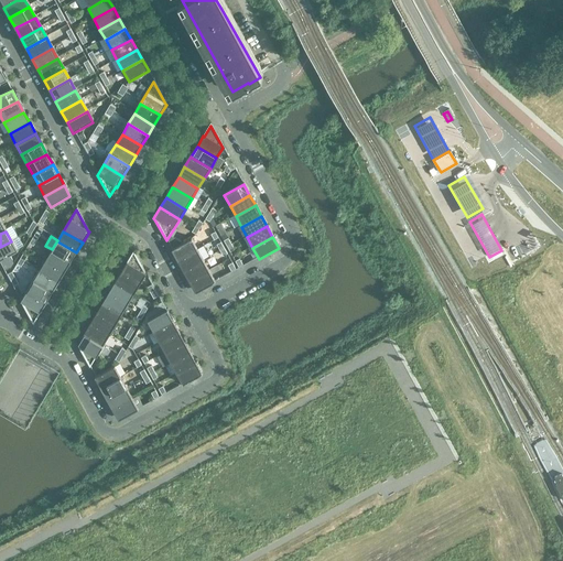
[(197,251),(191,240),(171,251),(177,262),(197,251)]
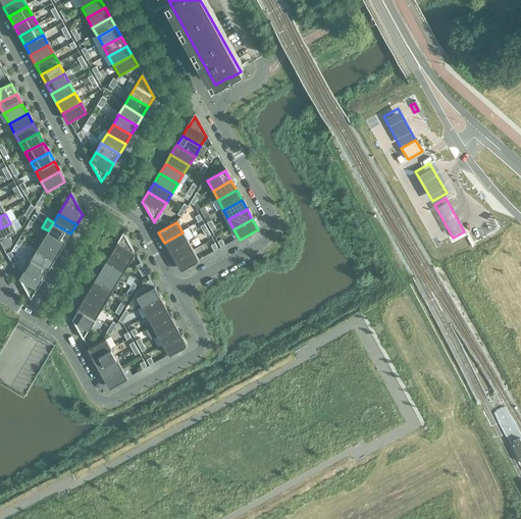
[(0,242),(16,234),(10,223),(0,228),(0,242)]
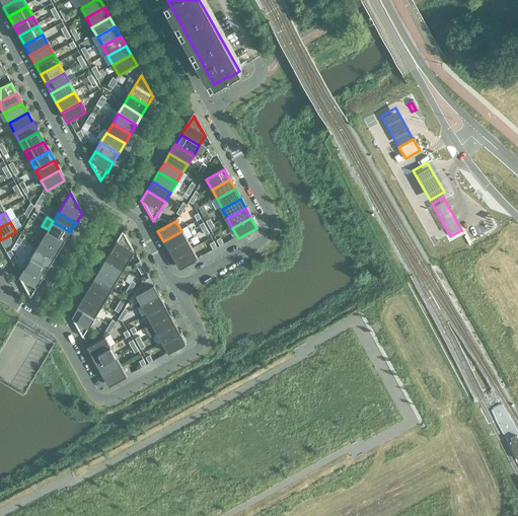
[(70,232),(53,222),(47,231),(65,242),(70,232)]
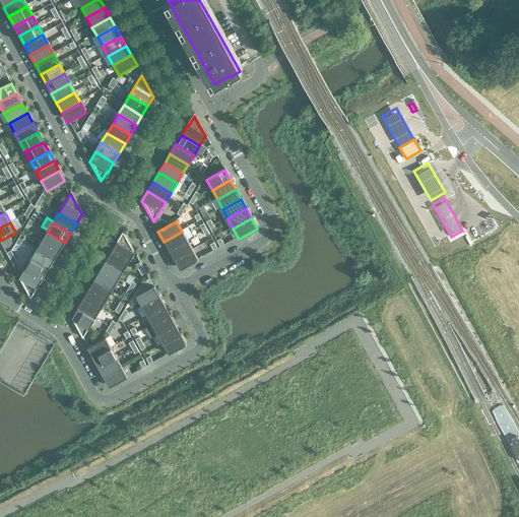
[(65,243),(47,232),(42,241),(59,252),(65,243)]
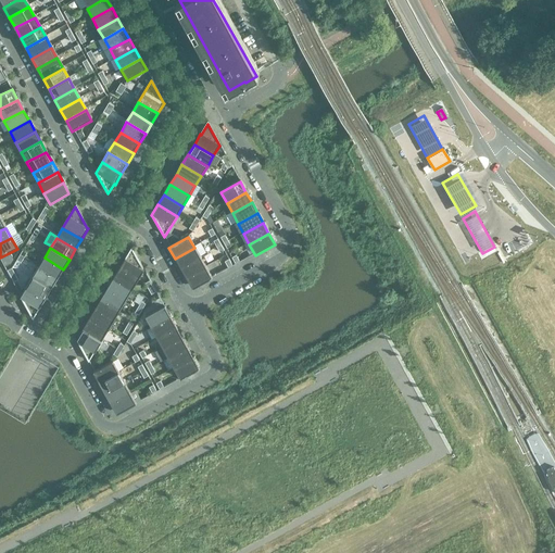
[(180,268),(200,258),(194,248),(175,259),(180,268)]
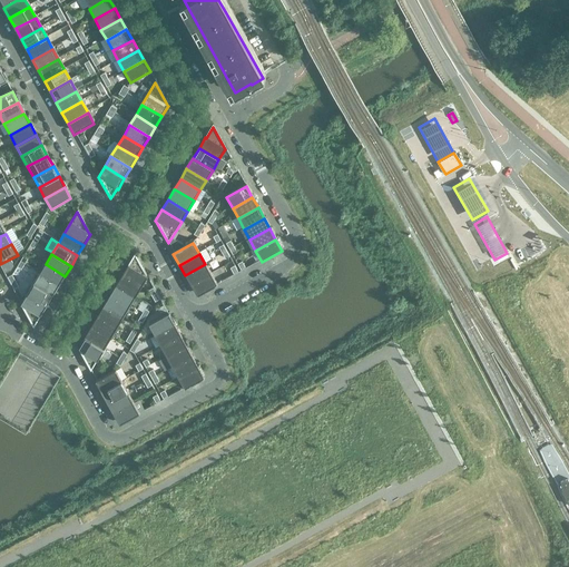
[(506,254),(496,258),(499,264),(508,260),(508,258),(506,254)]
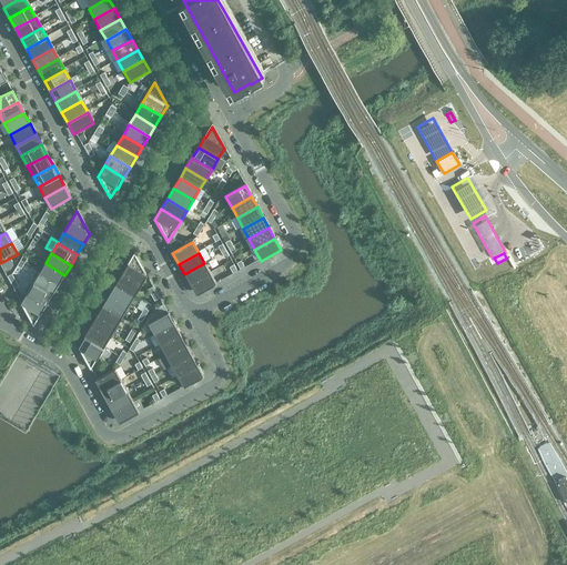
[(147,278),(134,255),(128,265),(121,276),(122,276),(140,288),(147,278)]
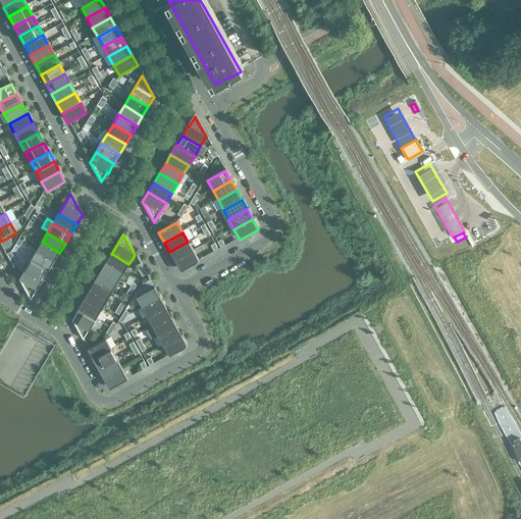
[(59,253),(42,242),(36,252),(54,262),(59,253)]
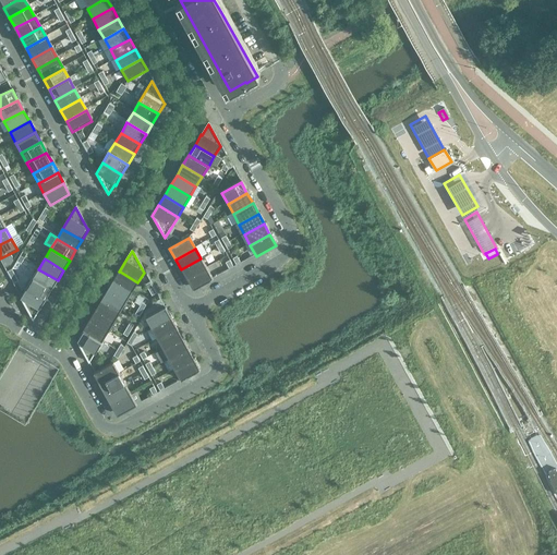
[(186,280),(206,269),(201,258),(181,269),(186,280)]
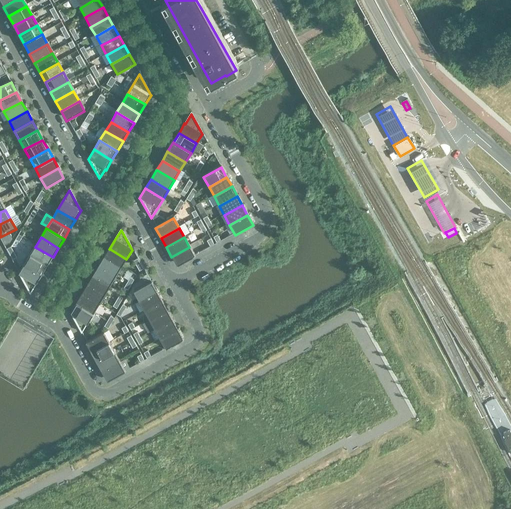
[(53,257),(35,247),(30,256),(47,266),(53,257)]
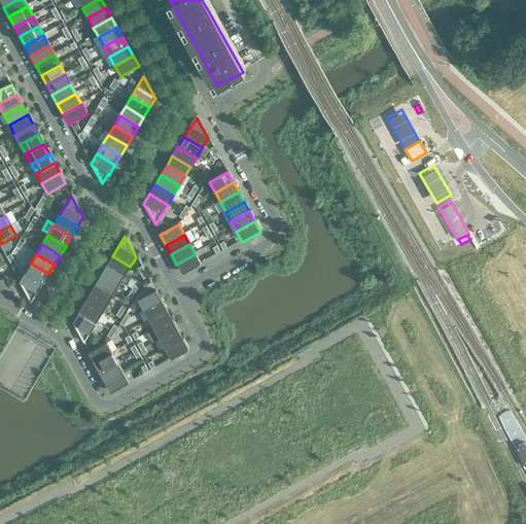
[(201,265),(195,254),(176,265),(182,275),(201,265)]
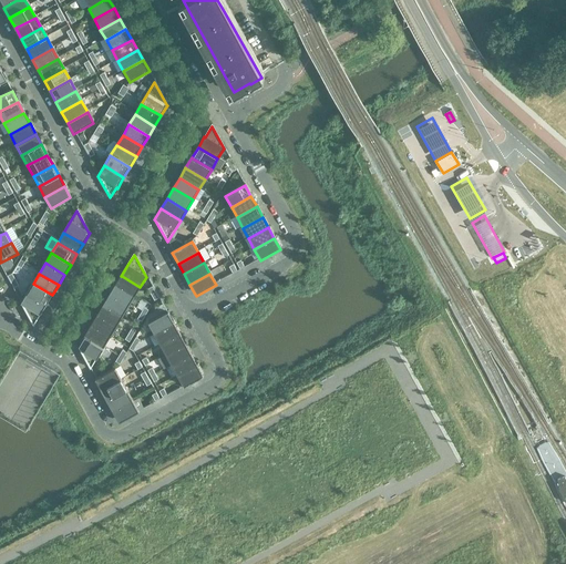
[(140,287),(122,276),(121,276),(114,286),(115,286),(134,297),(140,287)]
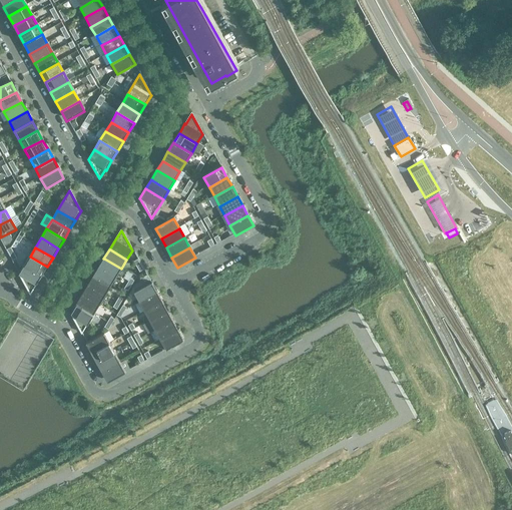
[(47,267),(30,257),(24,266),(42,277),(47,267)]
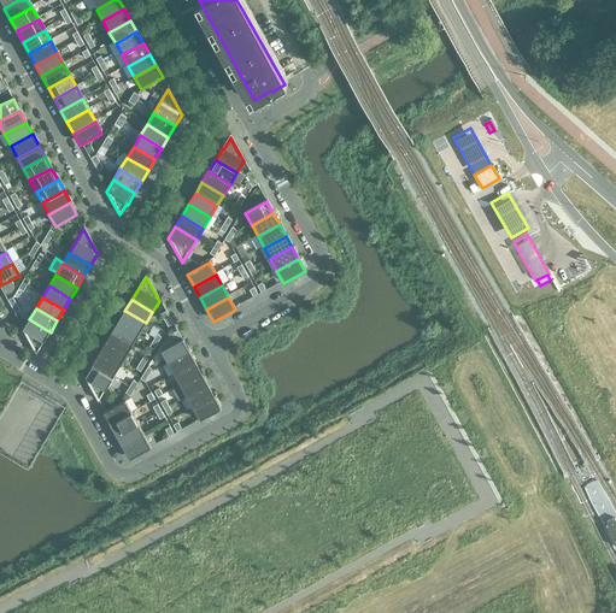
[(146,323),(125,311),(124,311),(118,322),(118,323),(139,335),(146,323)]
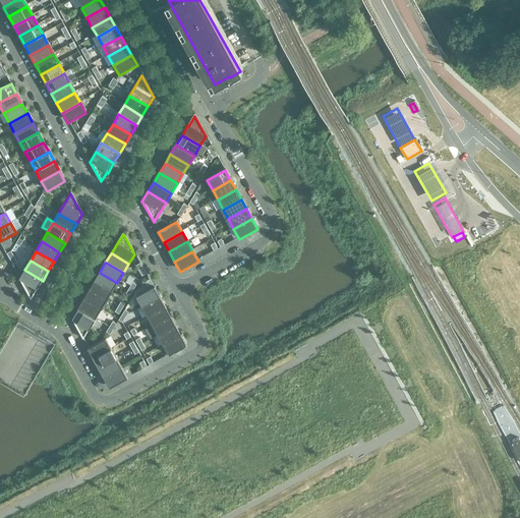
[(37,290),(43,281),(24,270),(18,279),(30,299),(36,290),(37,290)]
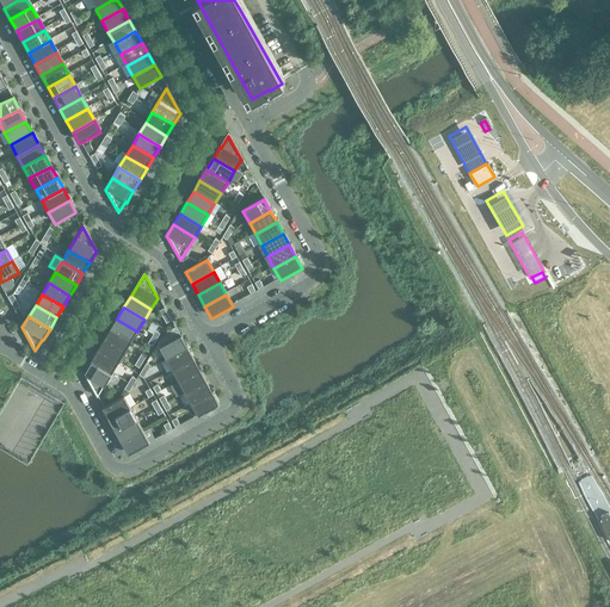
[(137,332),(117,320),(117,319),(110,329),(111,330),(131,342),(137,332)]
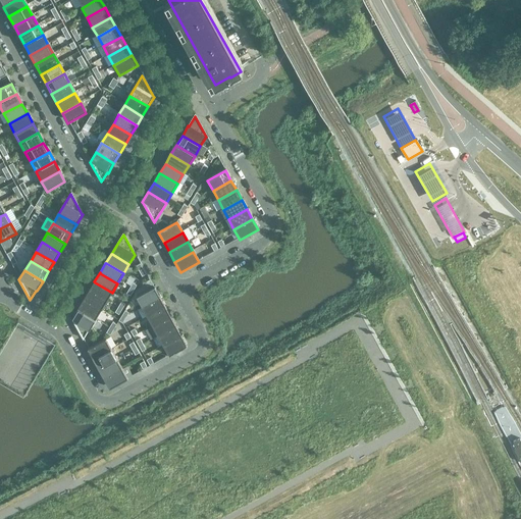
[(112,293),(95,282),(94,281),(88,292),(89,292),(106,302),(112,293)]
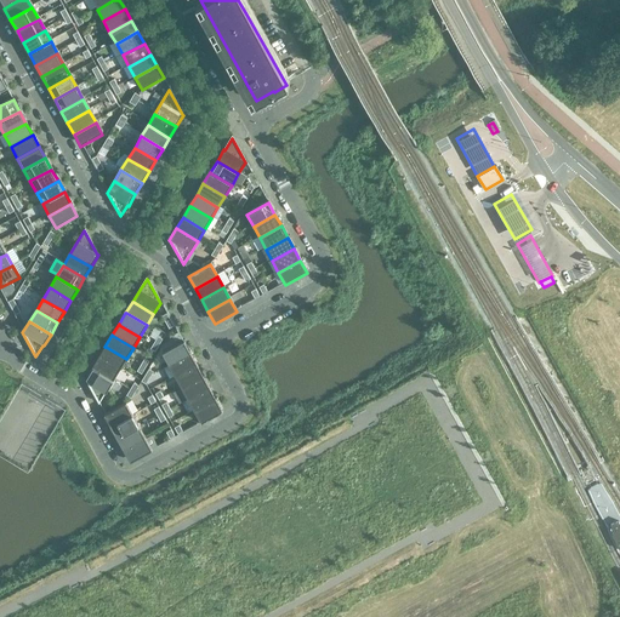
[(191,355),(183,343),(161,355),(169,367),(191,355)]
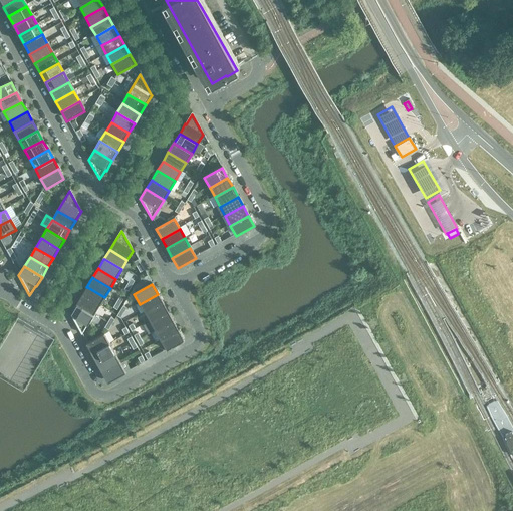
[(104,297),(87,287),(86,287),(81,296),(82,296),(98,306),(104,297)]
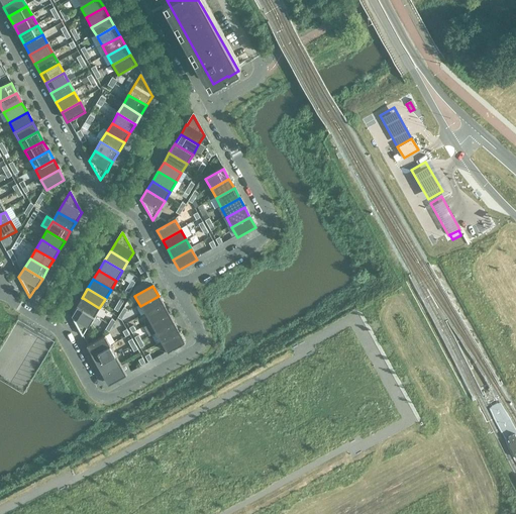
[(145,315),(164,305),(159,296),(140,306),(145,315)]
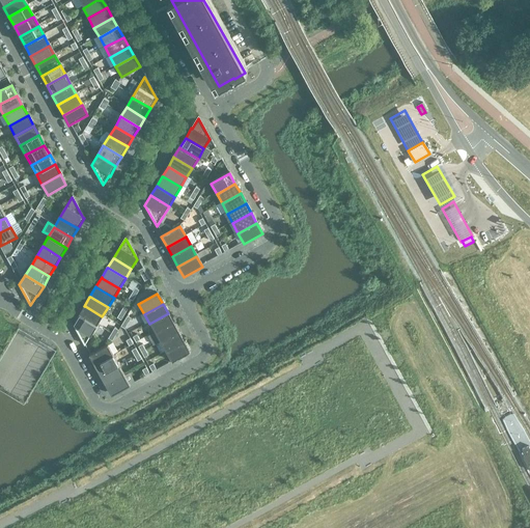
[(102,316),(85,306),(84,306),(78,315),(96,327),(102,316)]
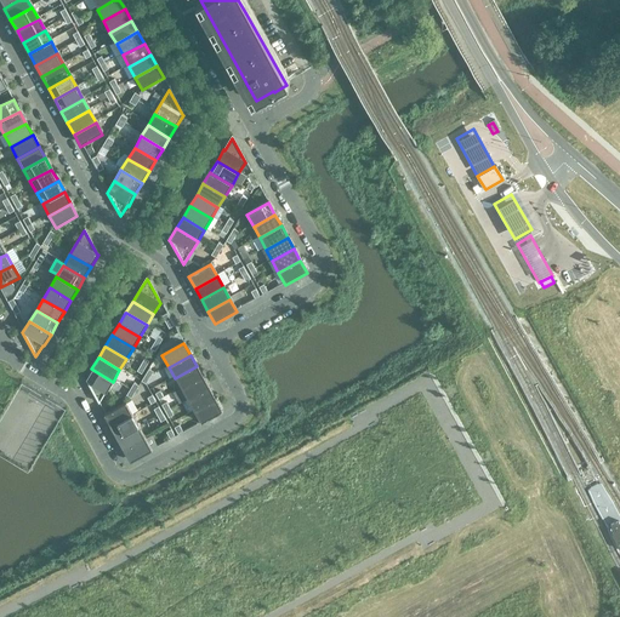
[(181,389),(203,378),(197,366),(175,378),(181,389)]
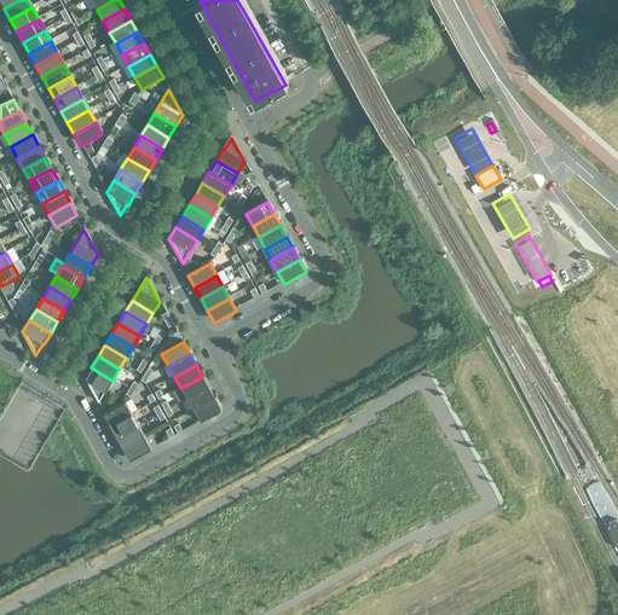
[(98,404),(113,381),(91,367),(84,379),(85,379),(98,404)]
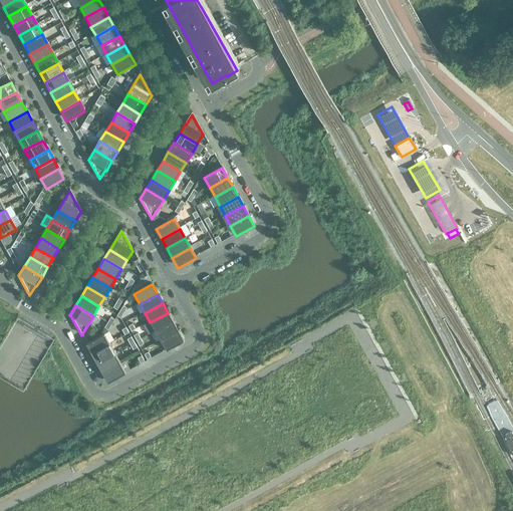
[(155,332),(173,322),(168,313),(150,322),(155,332)]
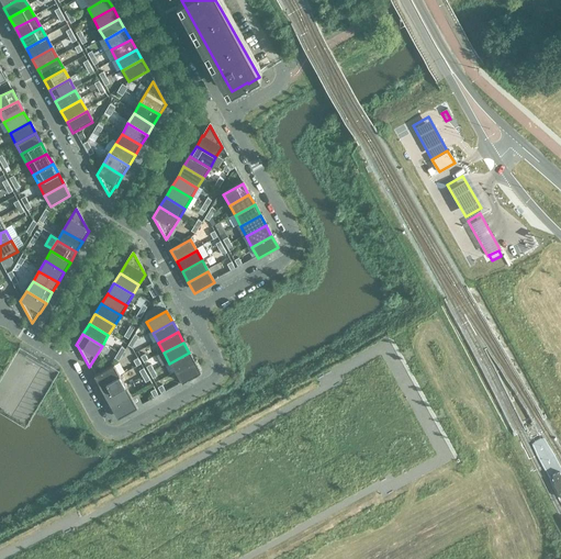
[(176,373),(195,362),(189,353),(169,364),(176,373)]
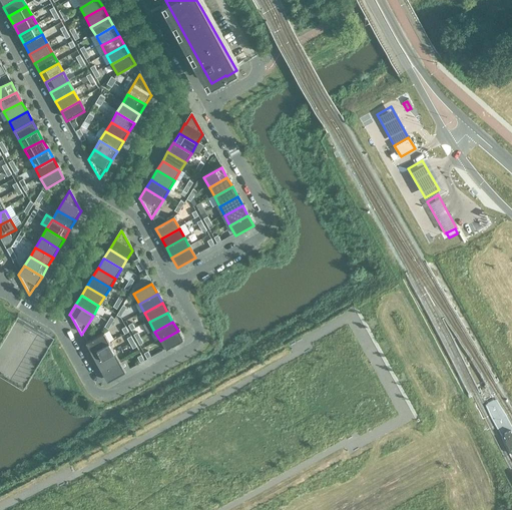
[(183,342),(178,331),(160,341),(165,352),(183,342)]
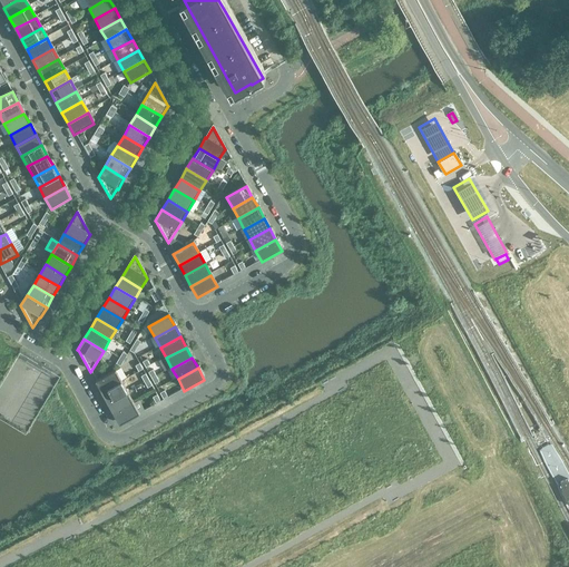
[(121,383),(115,372),(95,383),(101,394),(121,383)]
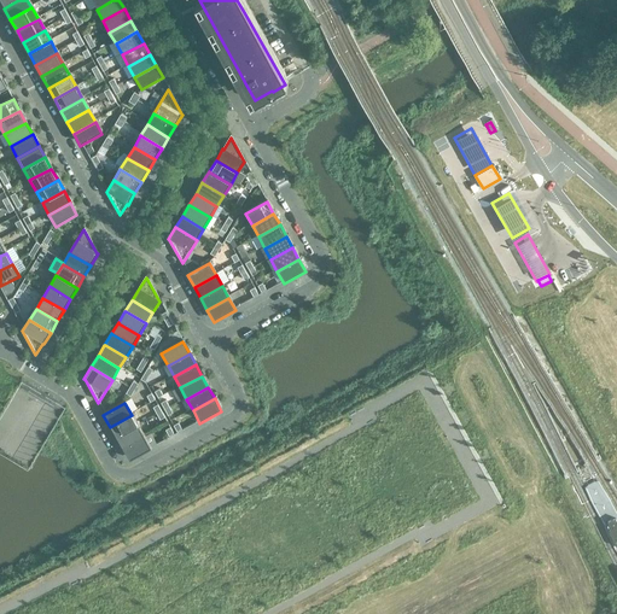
[(116,438),(138,426),(132,415),(110,427),(116,438)]
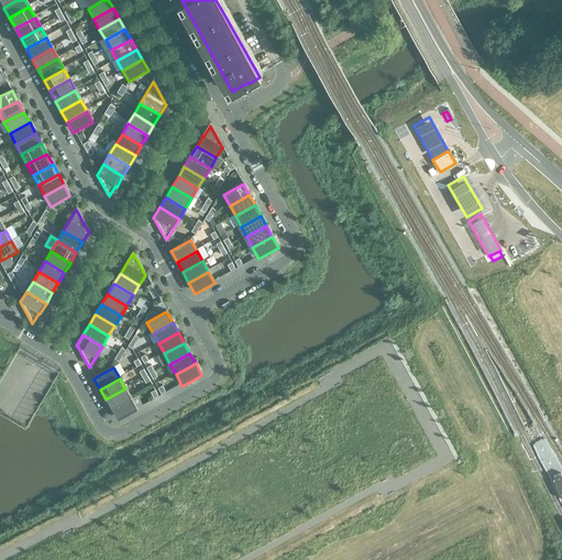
[(111,410),(131,399),(125,388),(106,399),(111,410)]
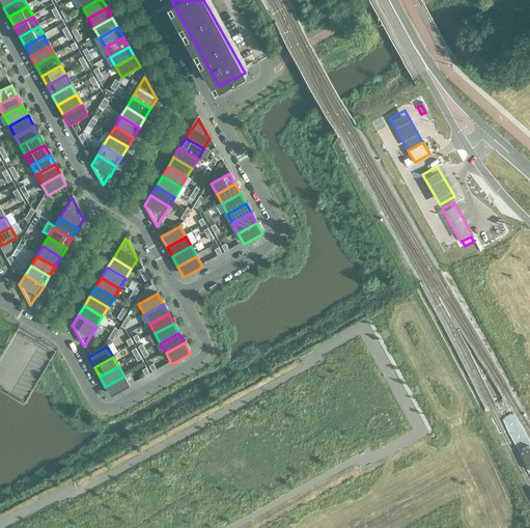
[(130,387),(123,377),(105,387),(111,397),(130,387)]
